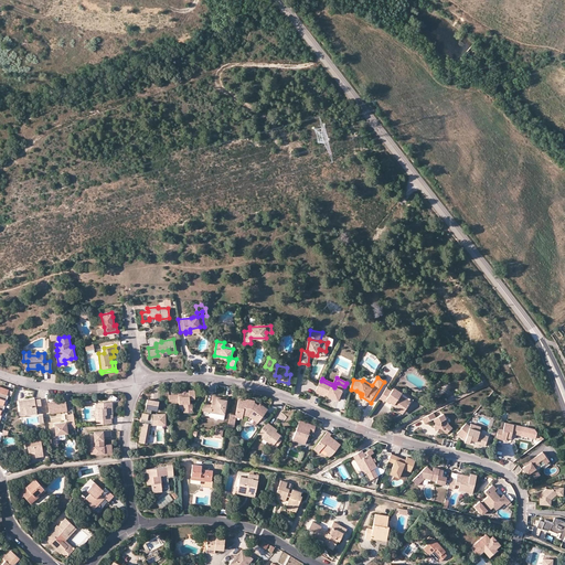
[(334,387),(321,381),(316,392),(326,397),(326,395),(330,396),(331,395),(339,398),(344,386),(338,383),(334,387)]
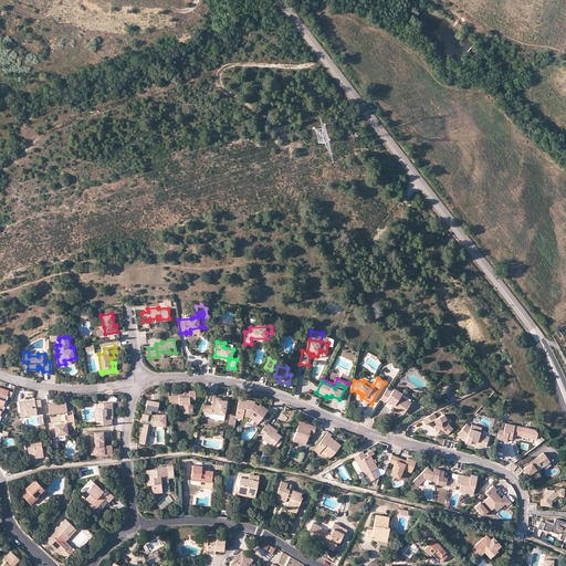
[(400,409),(407,412),(412,402),(402,396),(404,394),(396,388),(392,391),(388,388),(381,400),(386,404),(387,401),(388,400),(392,404),(394,401),(397,404),(396,406),(400,409)]
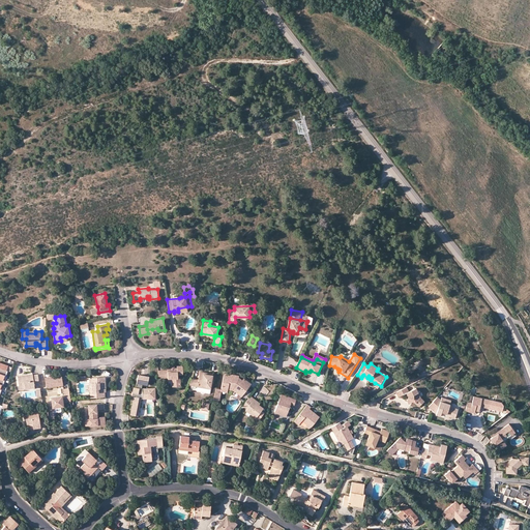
[(168,370),(163,370),(163,378),(172,378),(173,383),(181,383),(180,378),(178,378),(178,374),(182,374),(182,365),(177,365),(177,367),(175,367),(170,369),(168,369),(168,370)]
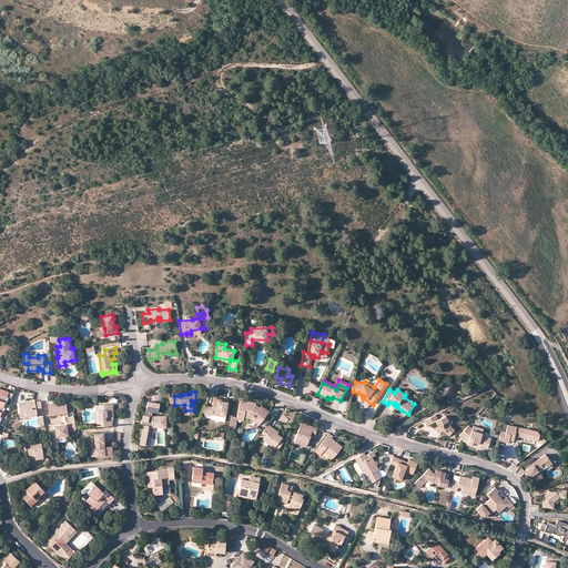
[(215,415),(225,416),(229,401),(214,397),(213,401),(215,402),(215,404),(212,404),(212,405),(205,404),(202,412),(212,414),(212,412),(215,413),(215,415)]
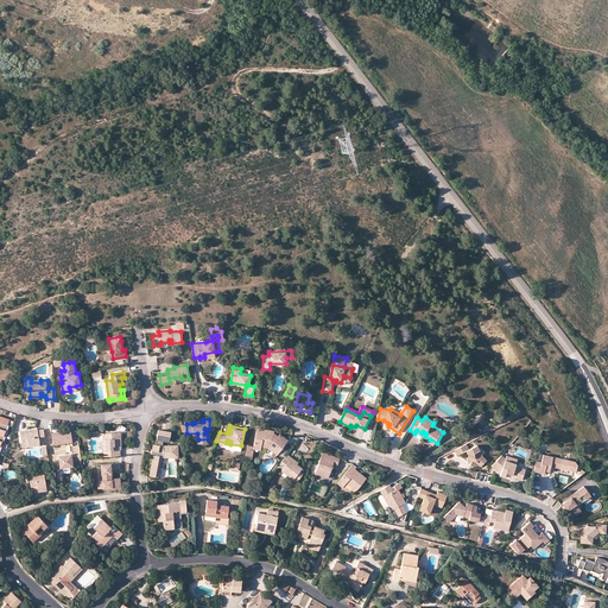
[(279,436),(274,432),(268,431),(270,429),(258,426),(254,447),(254,448),(261,449),(263,445),(268,447),(278,454),(289,439),(280,434),(279,436)]
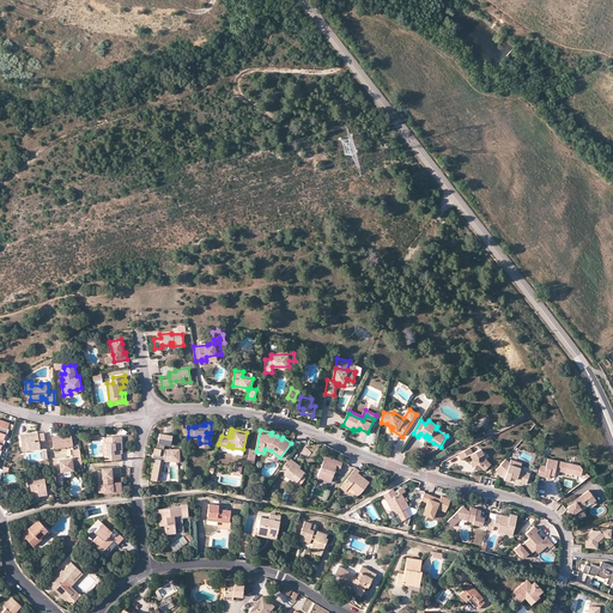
[(31,432),(22,435),(23,445),(29,444),(29,448),(29,449),(41,448),(40,444),(47,444),(44,432),(38,434),(31,435),(31,432)]
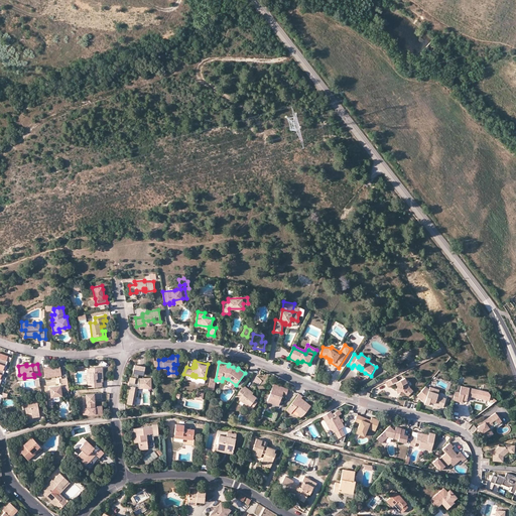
[(144,374),(145,366),(134,364),(132,377),(130,376),(129,382),(131,382),(130,385),(129,385),(128,388),(130,388),(127,403),(134,404),(137,388),(138,385),(146,385),(146,387),(151,387),(151,378),(137,378),(139,373),(144,374)]
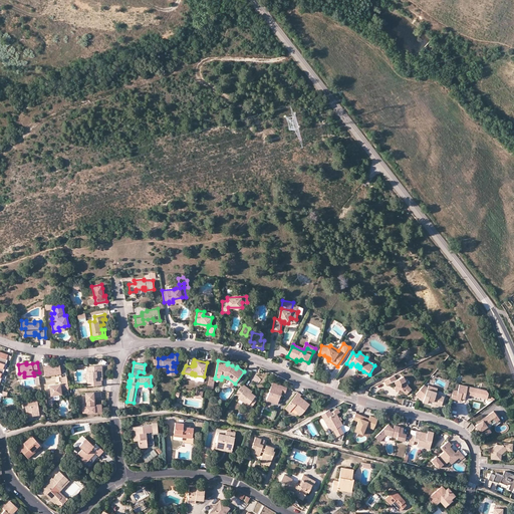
[(52,364),(44,365),(45,375),(61,373),(60,364),(52,366),(52,364)]
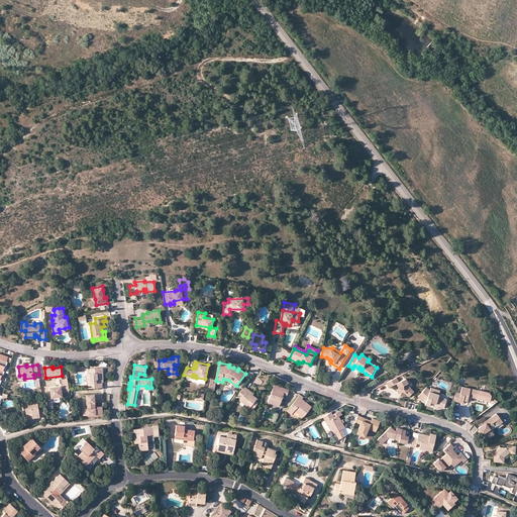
[(103,388),(102,382),(102,377),(103,377),(102,368),(88,369),(88,374),(90,374),(90,383),(88,383),(89,388),(103,388)]
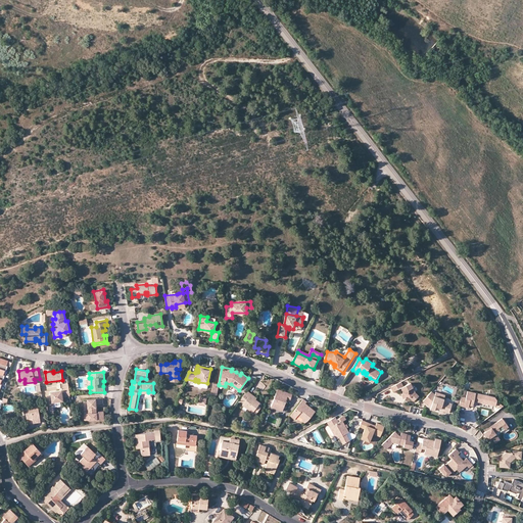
[(68,382),(60,383),(60,388),(63,387),(64,391),(69,390),(68,382)]
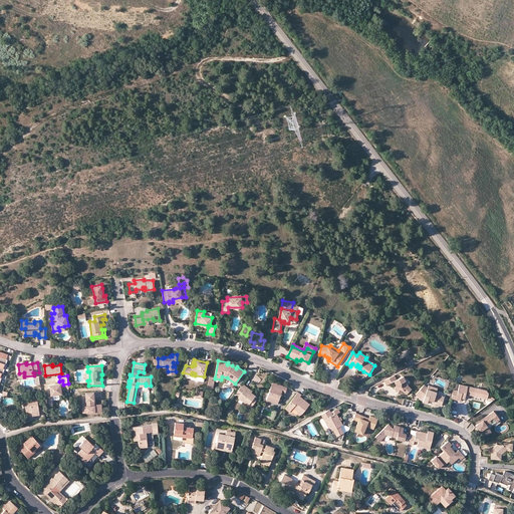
[(397,387),(396,389),(400,391),(403,392),(407,395),(412,390),(409,387),(404,376),(398,379),(396,375),(386,380),(388,386),(395,381),(397,387)]
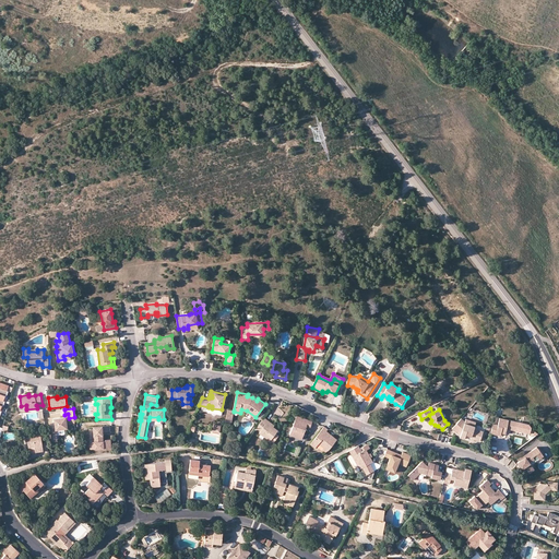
[(66,416),(54,418),(56,427),(50,428),(51,440),(58,440),(56,429),(68,427),(67,423),(66,418),(66,416)]
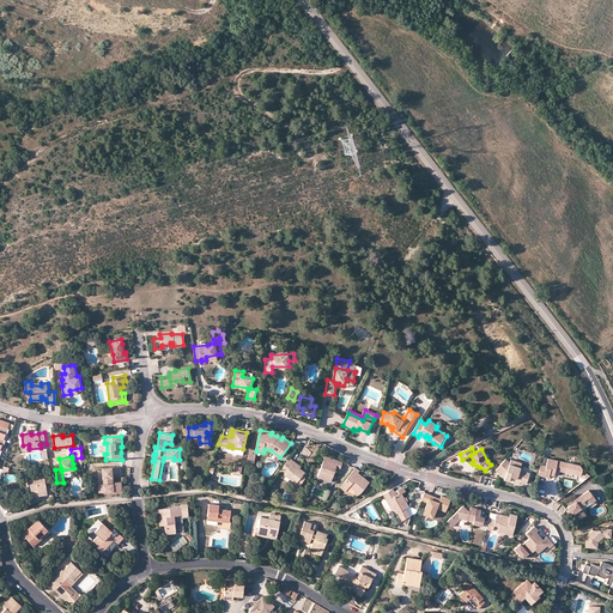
[(326,456),(319,477),(332,481),(337,467),(341,468),(343,461),(326,456)]
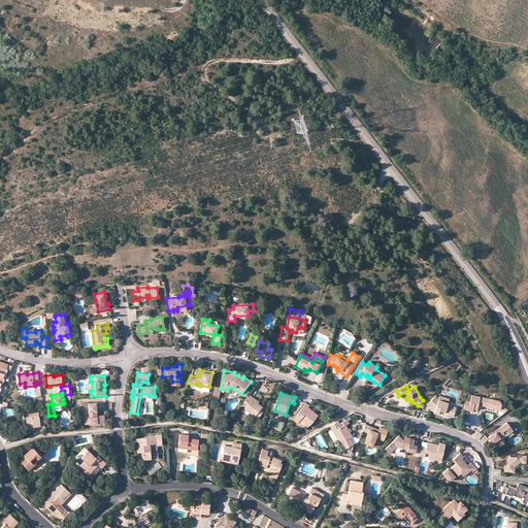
[(263,406),(259,402),(254,398),(255,397),(250,394),(245,400),(249,403),(246,407),(245,408),(256,416),(263,406)]
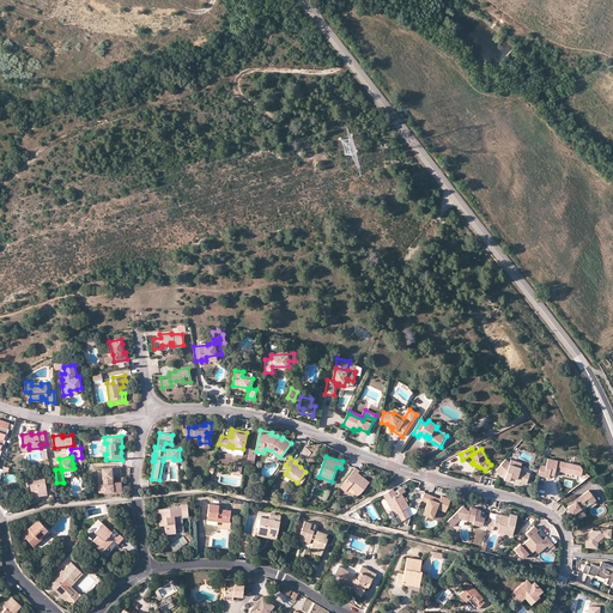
[(510,463),(511,462),(507,457),(497,469),(505,477),(505,479),(510,480),(513,475),(517,478),(517,480),(521,481),(527,484),(530,473),(521,469),(522,467),(510,463)]
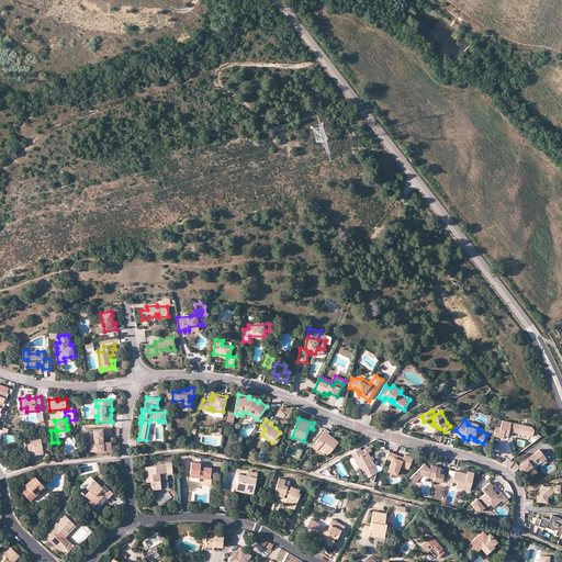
[(502,428),(499,437),(504,438),(504,435),(509,436),(510,431),(531,436),(534,429),(531,426),(503,420),(502,428)]
